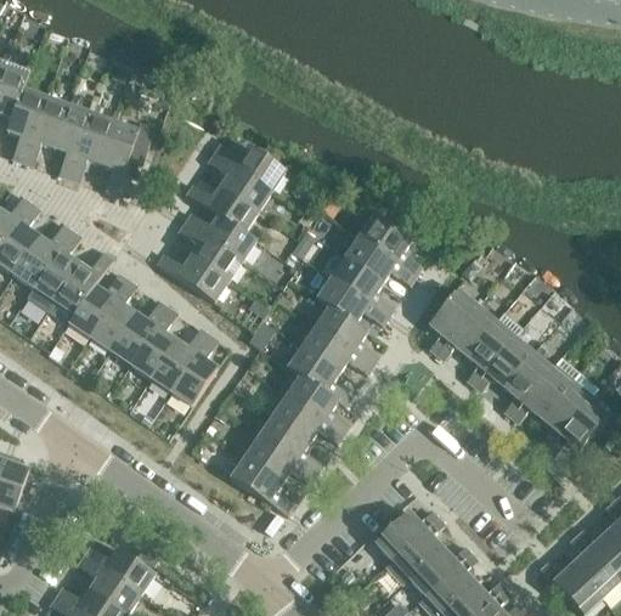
[(0,112),(11,117),(11,118),(22,89),(30,68),(6,60),(0,77),(0,112)]
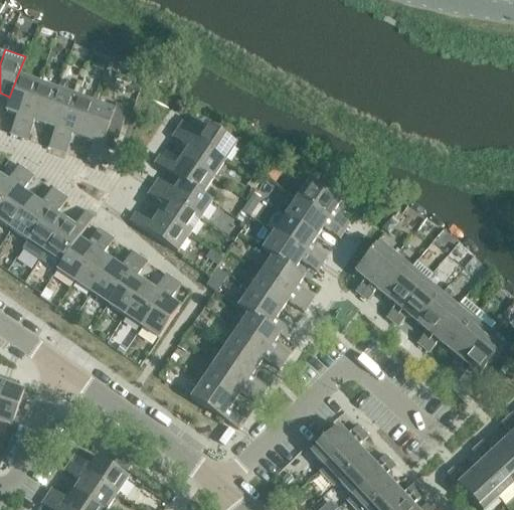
[(9,131),(18,134),(38,80),(18,73),(9,98),(9,97),(5,109),(16,113),(9,131)]
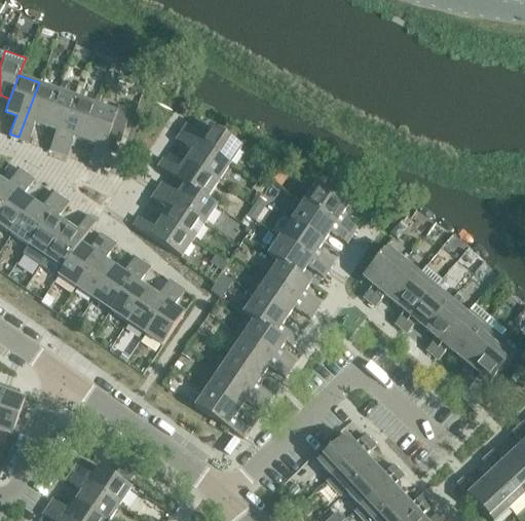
[(34,121),(45,125),(59,88),(39,82),(19,137),(28,140),(34,121)]
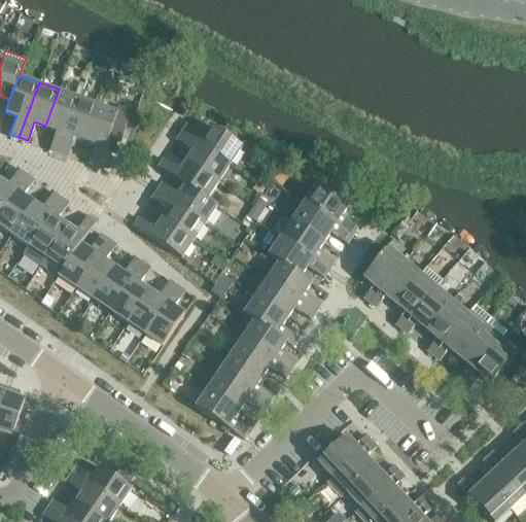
[(48,147),(59,151),(78,96),(59,89),(45,126),(56,129),(48,147)]
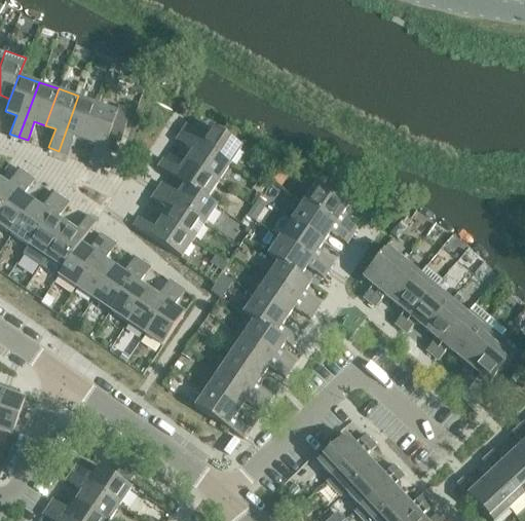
[(73,135),(84,139),(98,103),(78,96),(59,151),(67,154),(73,135)]
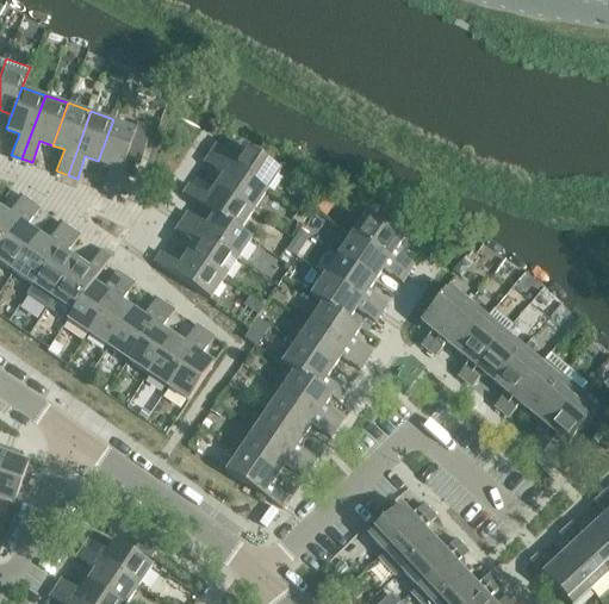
[(134,126),(113,119),(98,161),(110,166),(101,187),(113,191),(125,156),(140,161),(151,125),(137,120),(134,126)]
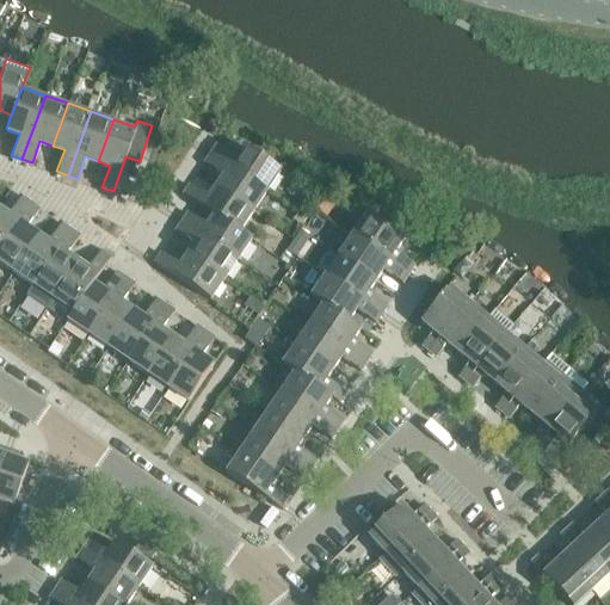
[(216,141),(210,149),(266,187),(279,167),(242,142),(235,154),(216,141)]
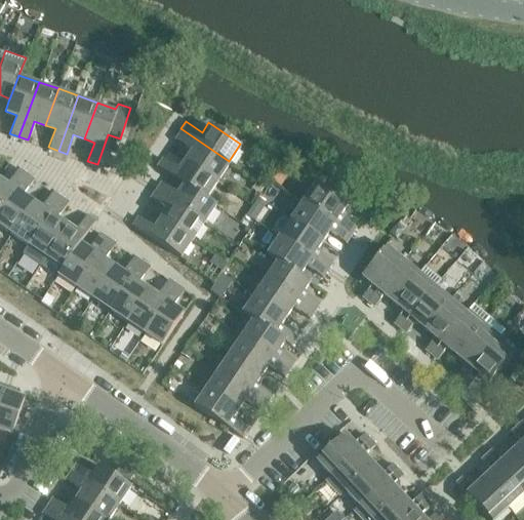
[(192,148),(186,157),(216,178),(229,161),(180,128),(175,136),(192,148)]
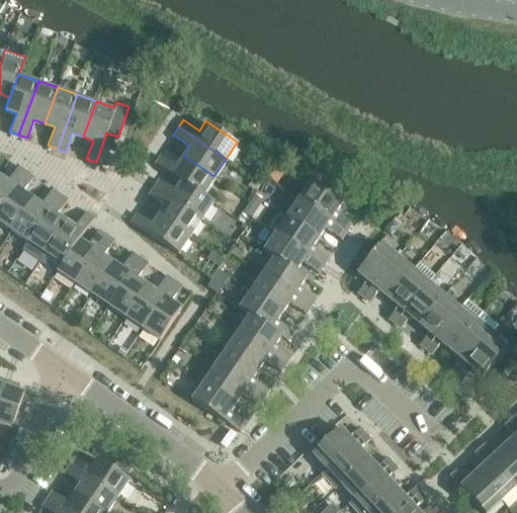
[(155,162),(181,179),(202,193),(213,176),(183,155),(176,164),(160,154),(155,162)]
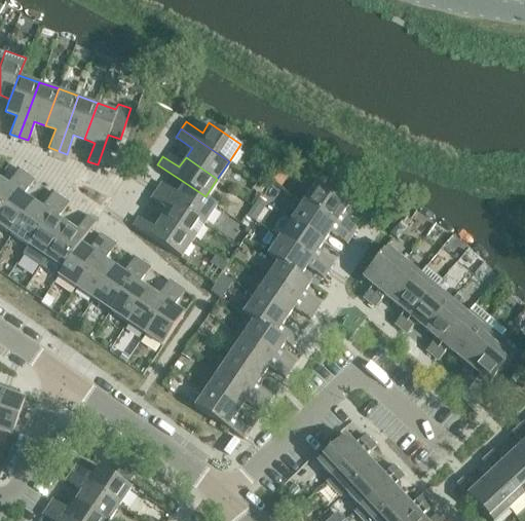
[(0,210),(26,172),(19,166),(7,183),(0,178),(0,210)]
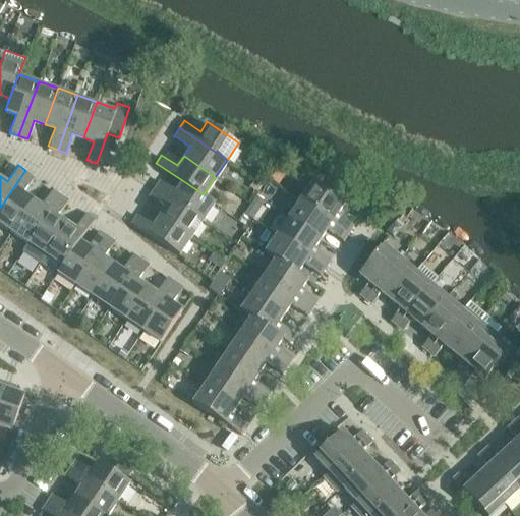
[(0,222),(10,229),(32,197),(23,191),(34,175),(25,170),(0,208),(0,222)]
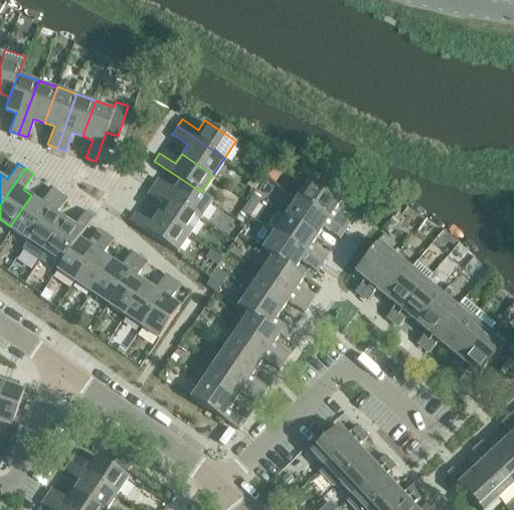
[(158,176),(153,184),(199,215),(211,198),(201,192),(180,178),(174,187),(158,176)]
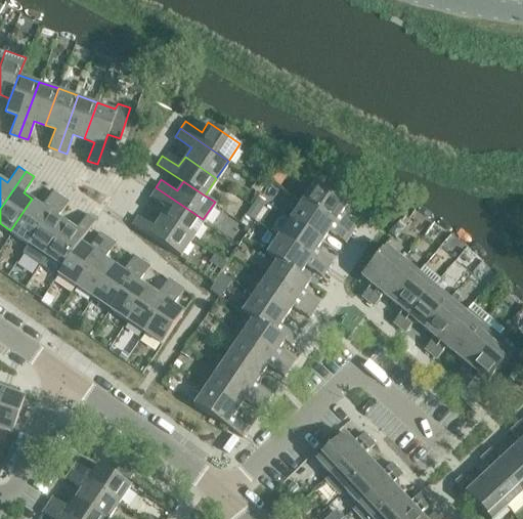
[(313,182),(302,199),(350,231),(355,224),(339,213),(345,203),(313,182)]
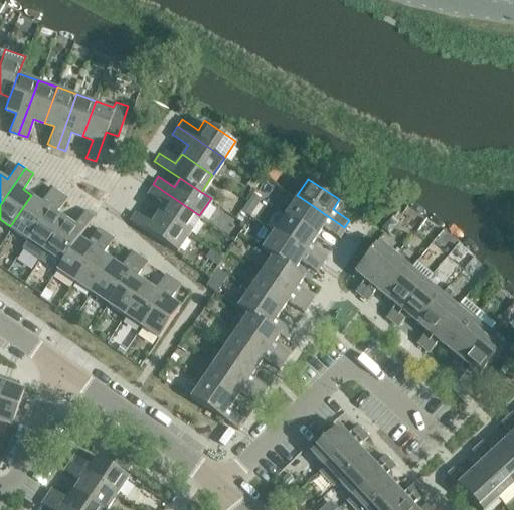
[(163,202),(157,211),(188,232),(199,215),(153,184),(147,191),(163,202)]
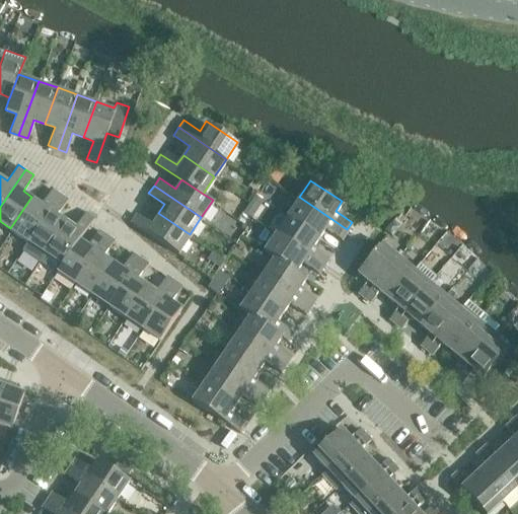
[(10,228),(27,239),(60,192),(53,187),(42,203),(31,197),(10,228)]
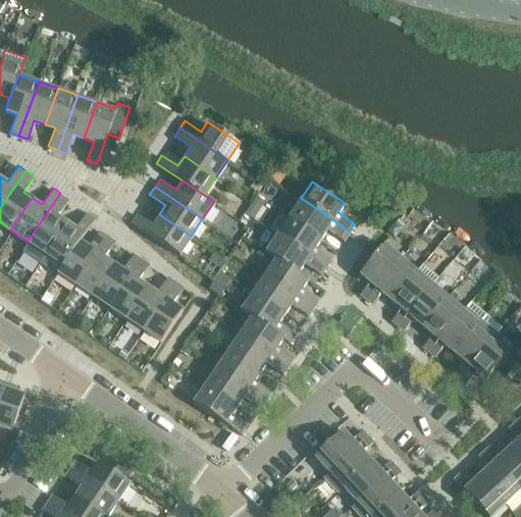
[(28,241),(45,252),(66,220),(57,214),(68,199),(60,193),(28,241)]
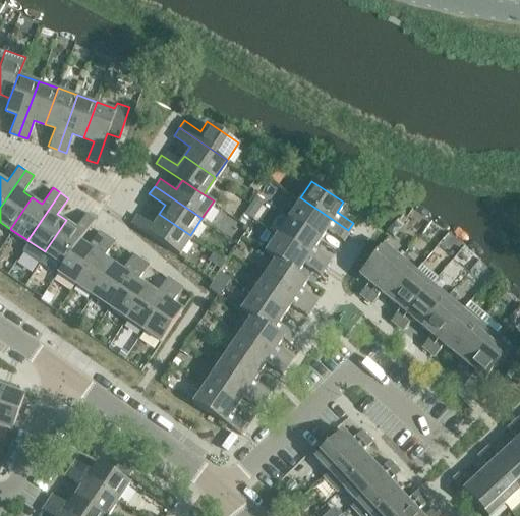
[(300,197),(289,215),(321,236),(327,227),(343,238),(348,230),(300,197)]
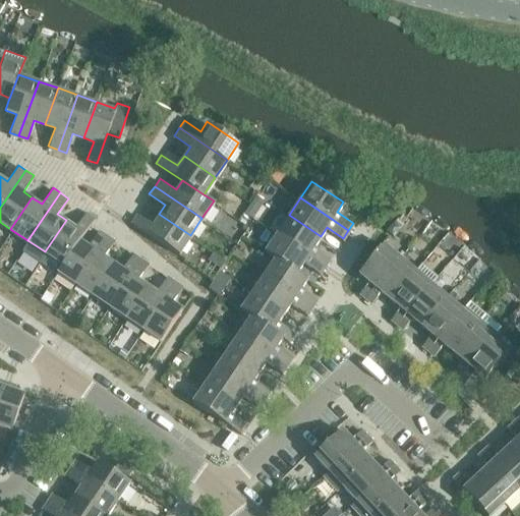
[(45,251),(62,264),(78,239),(79,239),(95,216),(87,211),(75,227),(66,220),(45,251)]
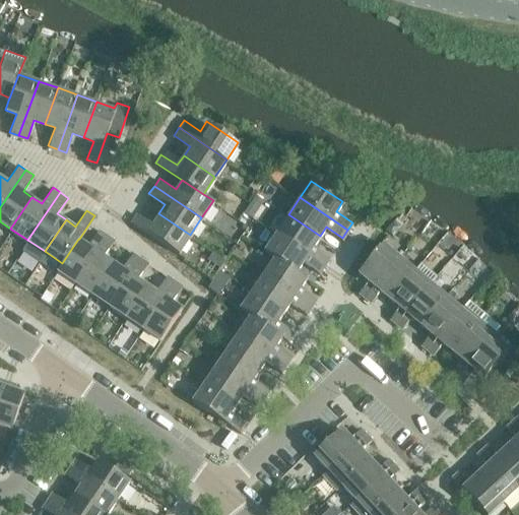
[(190,235),(158,213),(152,222),(136,212),(131,220),(178,252),(190,235)]
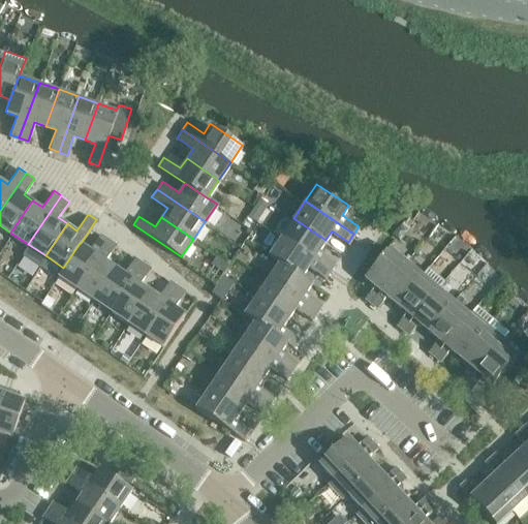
[(293,218),(281,236),(330,269),(335,260),(319,249),(325,240),(293,218)]
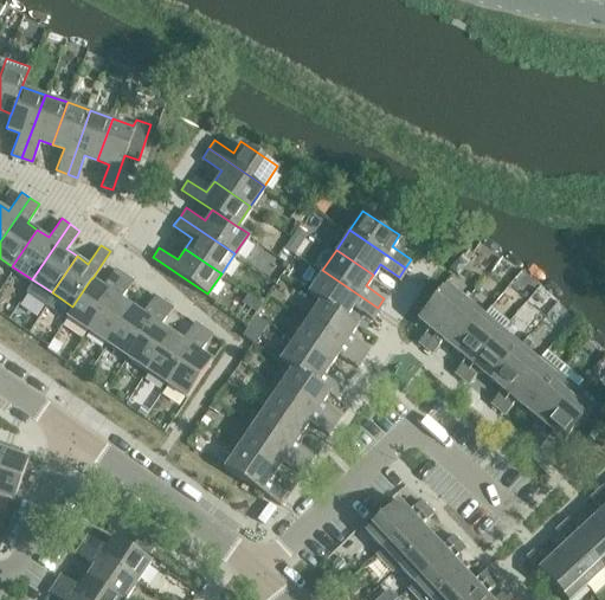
[(66,314),(87,328),(124,272),(115,266),(103,285),(92,278),(91,278),(72,307),(66,314)]
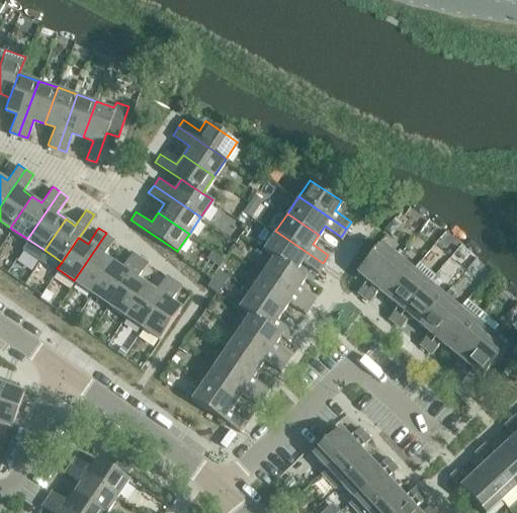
[(264,248),(273,255),(274,255),(295,269),(302,259),(318,270),(323,263),(275,231),(264,248)]
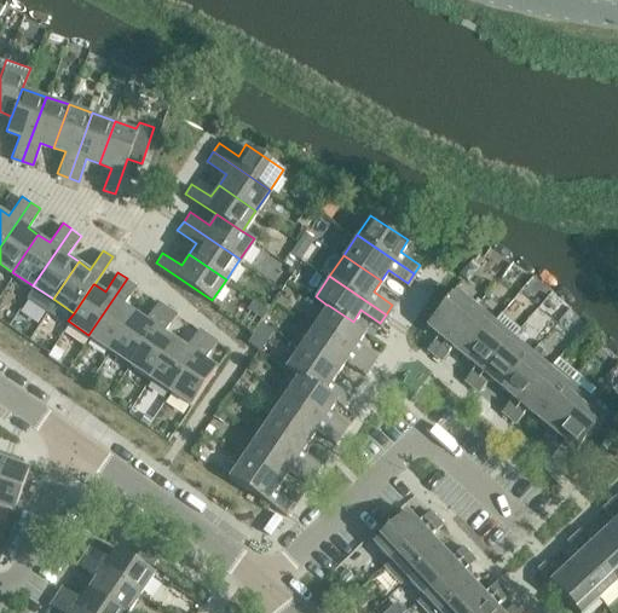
[(88,335),(109,348),(134,311),(123,304),(136,284),(127,278),(88,335)]
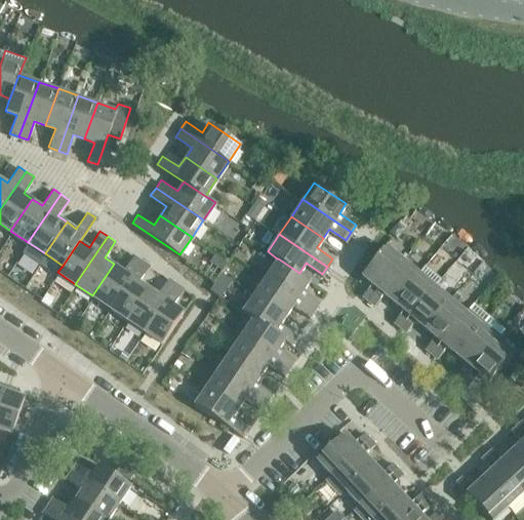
[(362,293),(367,298),(402,257),(386,244),(361,274),(371,282),(362,293)]
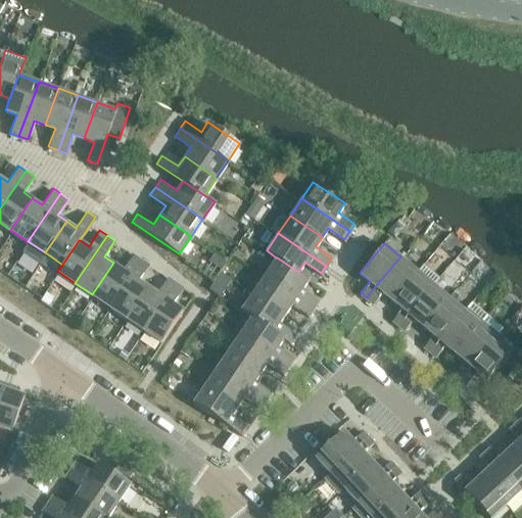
[(202,265),(216,274),(225,261),(211,251),(202,265)]
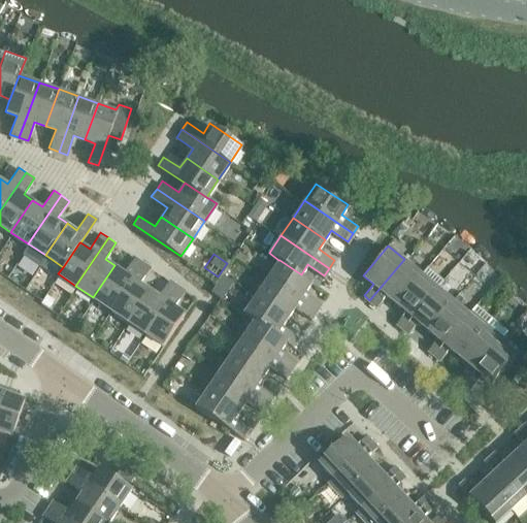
[(93,297),(110,308),(142,260),(135,255),(124,271),(114,265),(93,297)]
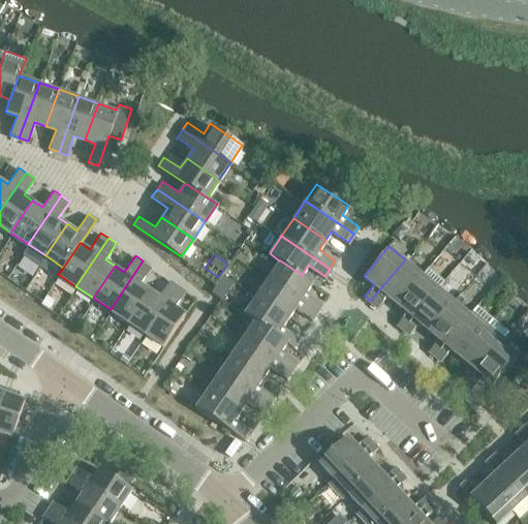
[(386,295),(396,302),(421,273),(405,259),(370,301),(377,306),(386,295)]
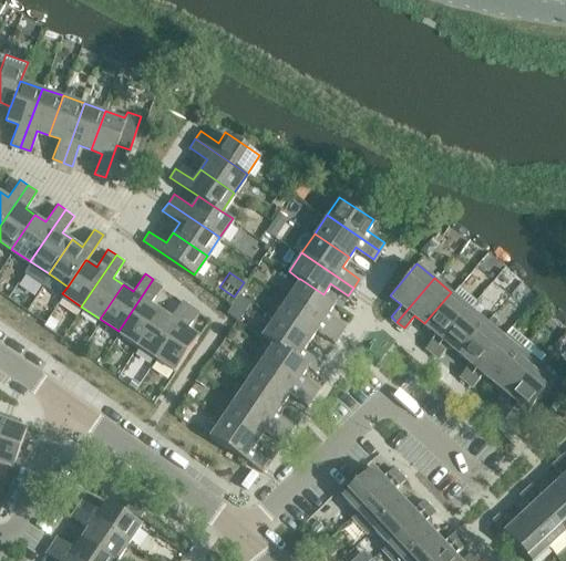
[(119,331),(137,344),(161,310),(150,303),(162,286),(153,279),(119,331)]
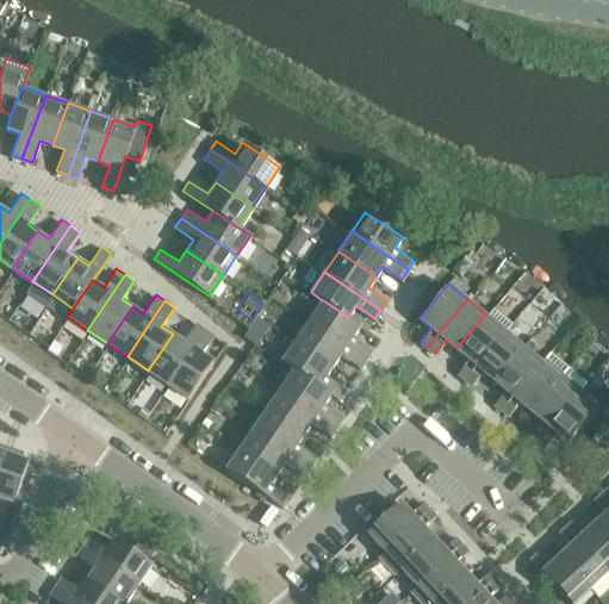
[(322,300),(309,319),(365,357),(371,349),(352,336),(360,324),(348,317),(323,300),(322,300)]
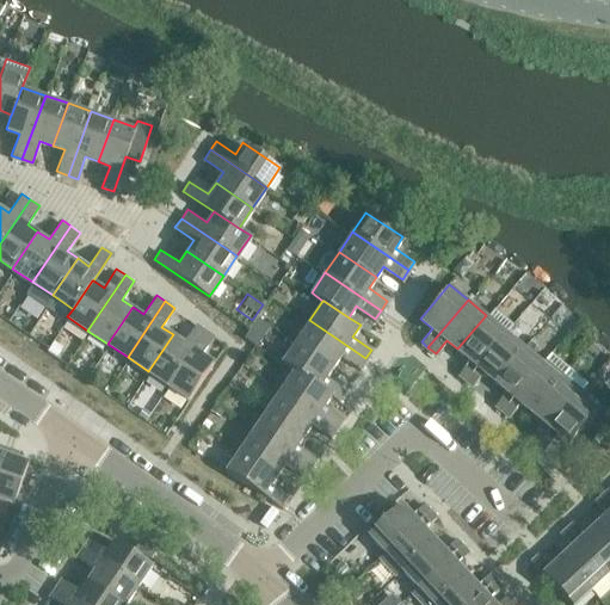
[(457,372),(464,377),(504,331),(486,315),(457,349),(469,359),(457,372)]
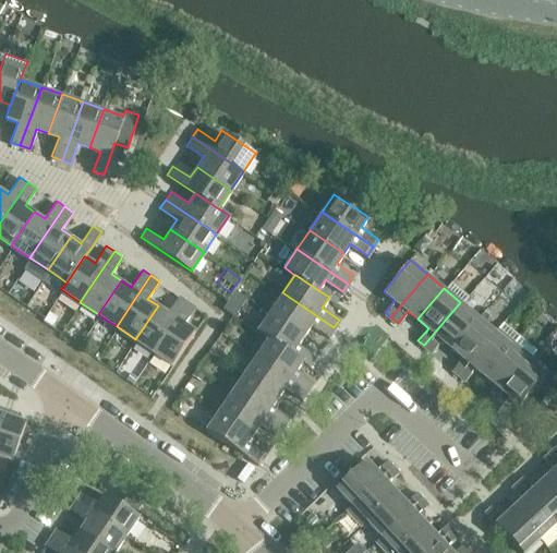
[(282,292),(270,311),(304,334),(311,324),(328,336),(334,327),(282,292)]
